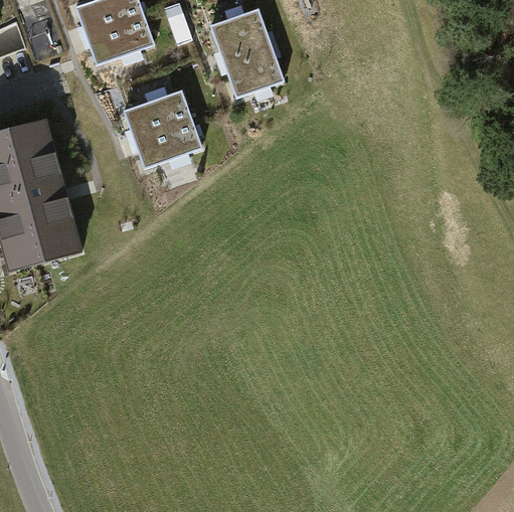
[(145,17),(138,0),(97,0),(75,8),(89,39),(145,17)]
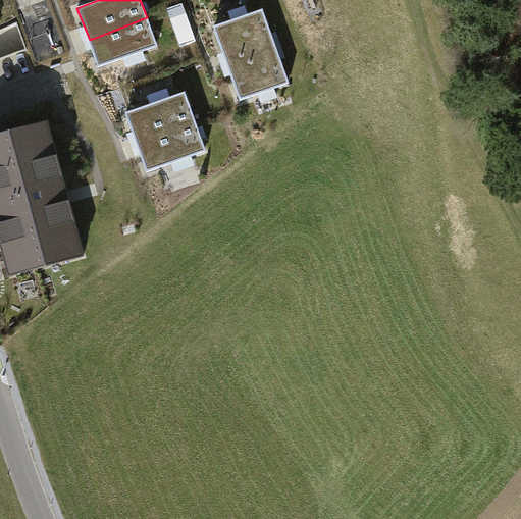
[(183,2),(166,8),(179,46),(196,40),(183,2)]
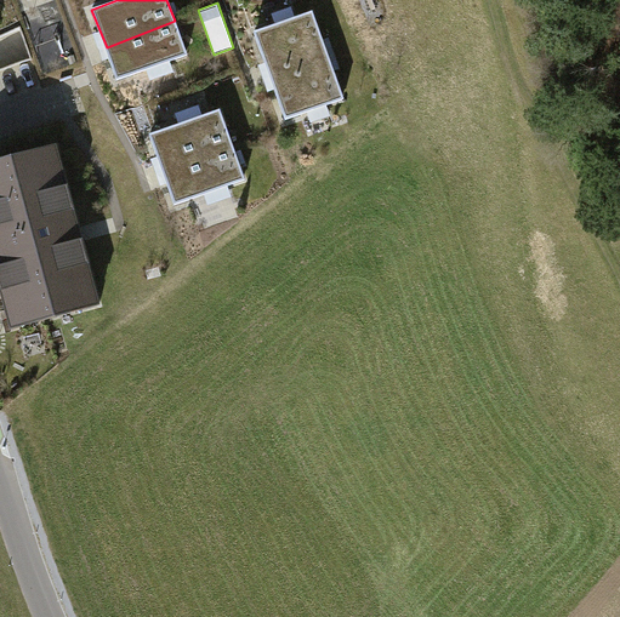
[(312,10),(252,30),(284,119),(343,98),(312,10)]
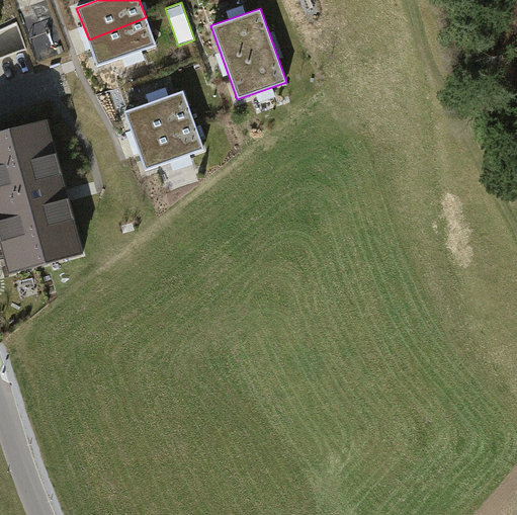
[(146,17),(89,39),(100,69),(157,47),(146,17)]
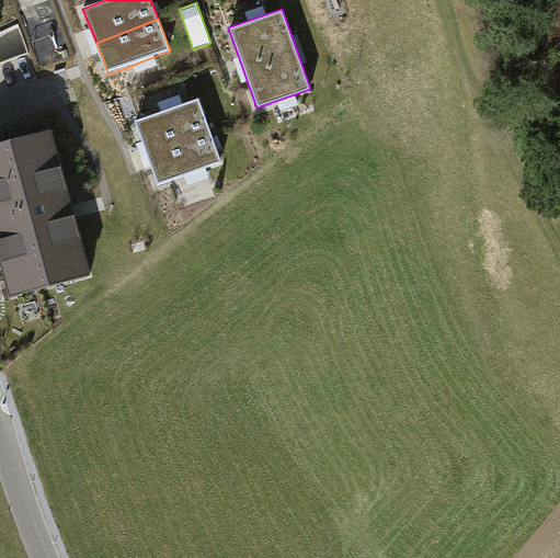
[(198,97),(134,120),(157,185),(221,161),(198,97)]
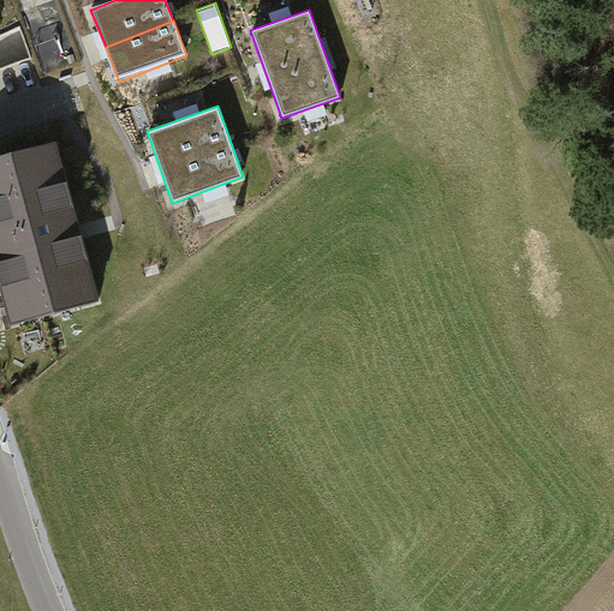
[(96,301),(53,143),(0,157),(0,295),(7,324),(96,301)]
